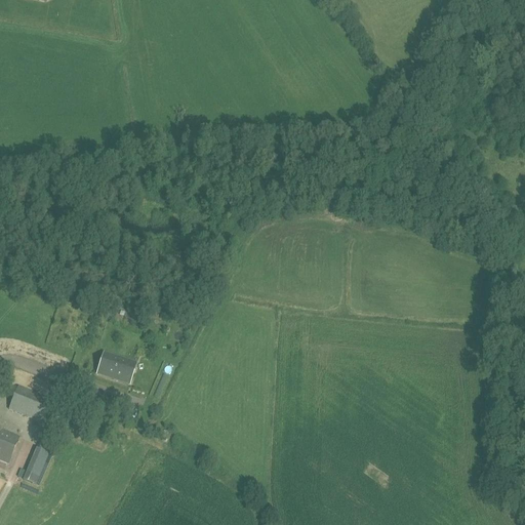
[(104,353),(97,374),(129,385),(136,363),(104,353)]
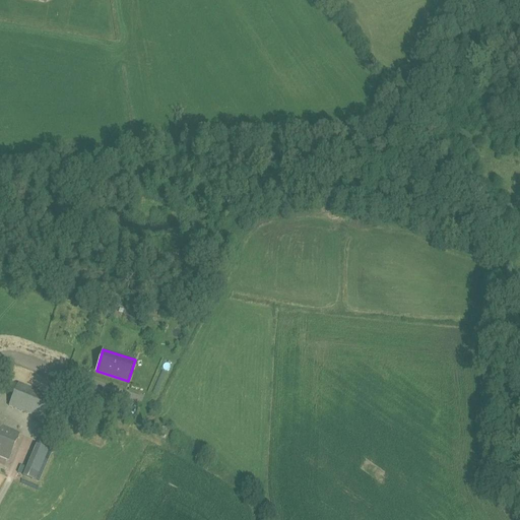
[(18,383),(8,406),(43,420),(52,397),(18,383)]
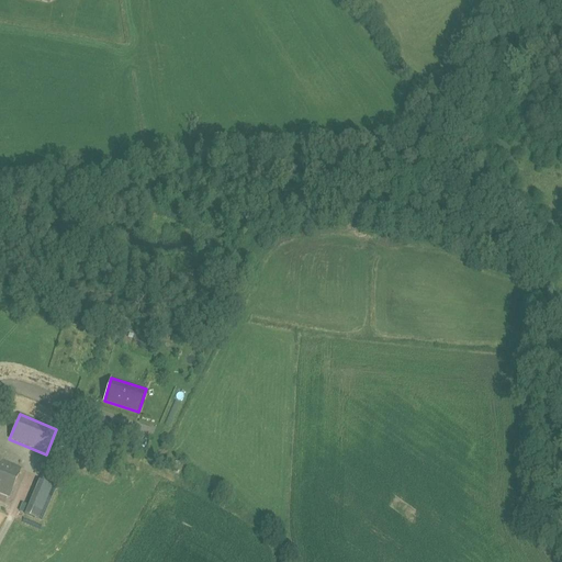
[(1,460),(0,459),(0,493),(9,497),(21,469),(1,460)]
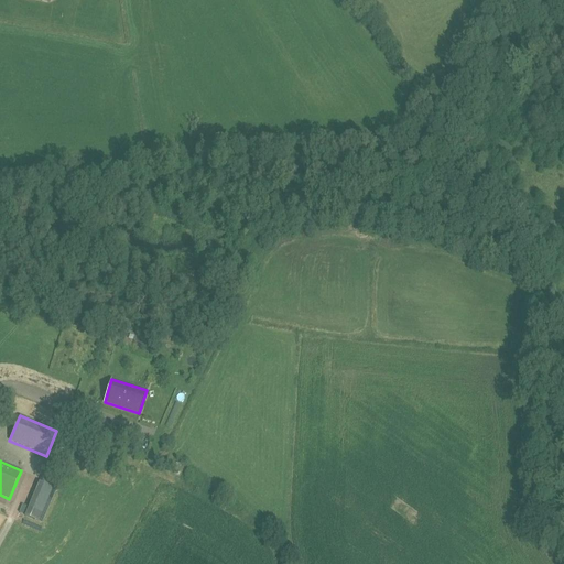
[(39,484),(29,508),(45,514),(55,490),(39,484)]
